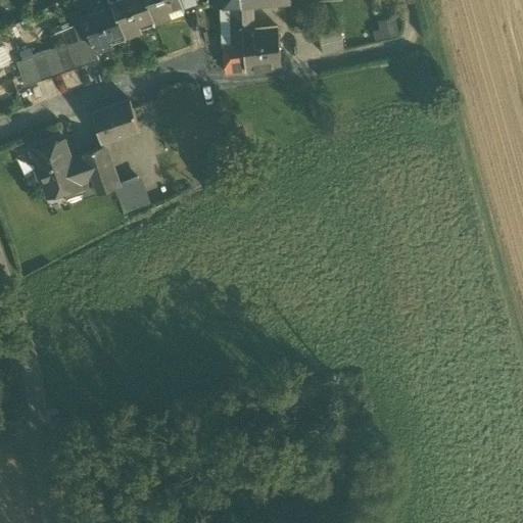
[(153,19),(146,0),(117,0),(112,2),(113,6),(124,35),(154,24),(153,19)]
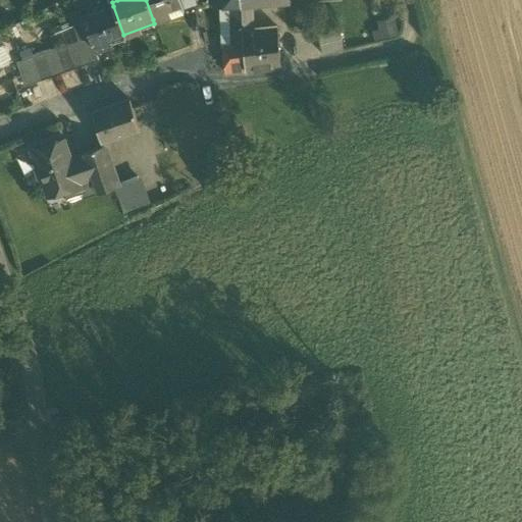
[(180,0),(146,0),(153,19),(184,8),(180,0)]
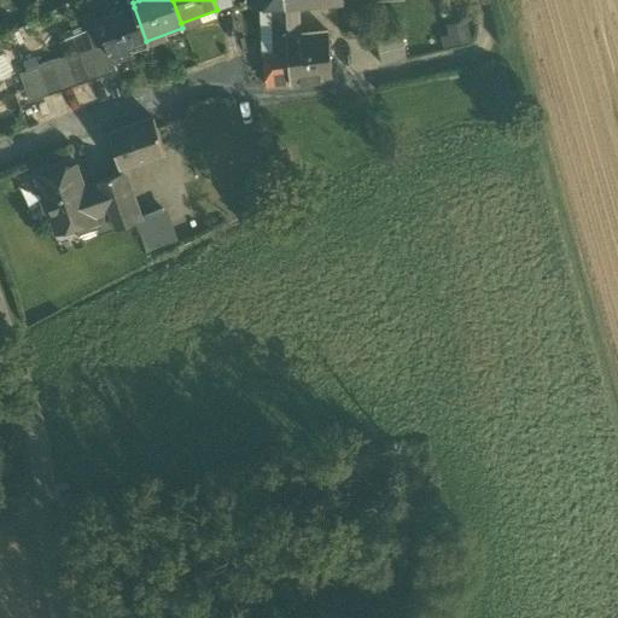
[(289,35),(286,5),(285,5),(270,6),(273,46),(289,45),(289,35)]
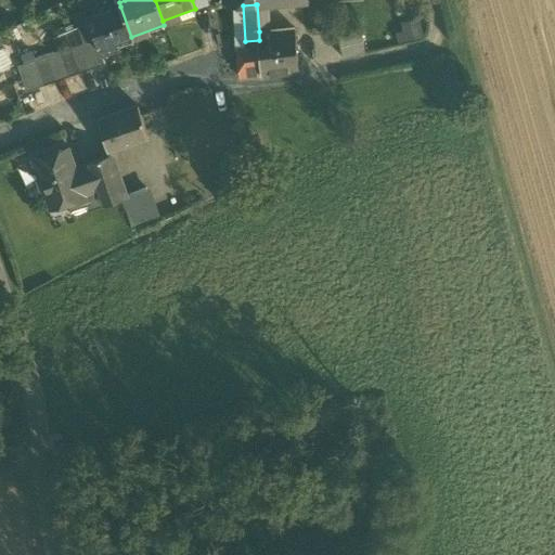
[(268,4),(257,4),(259,31),(269,30),(268,4)]
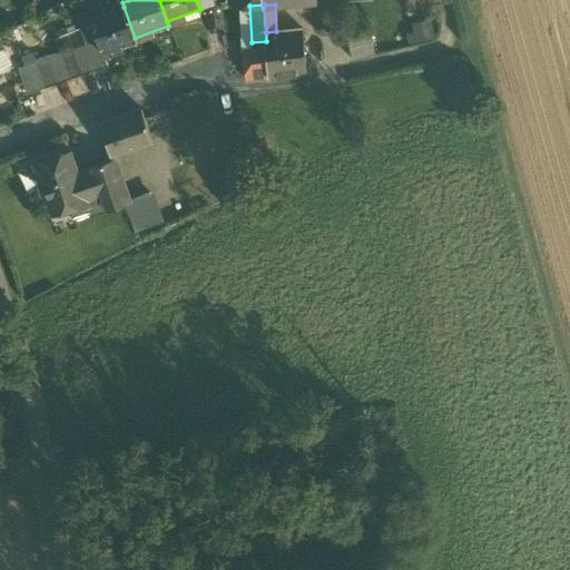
[(124,7),(90,18),(104,53),(105,53),(137,42),(135,38),(124,7)]
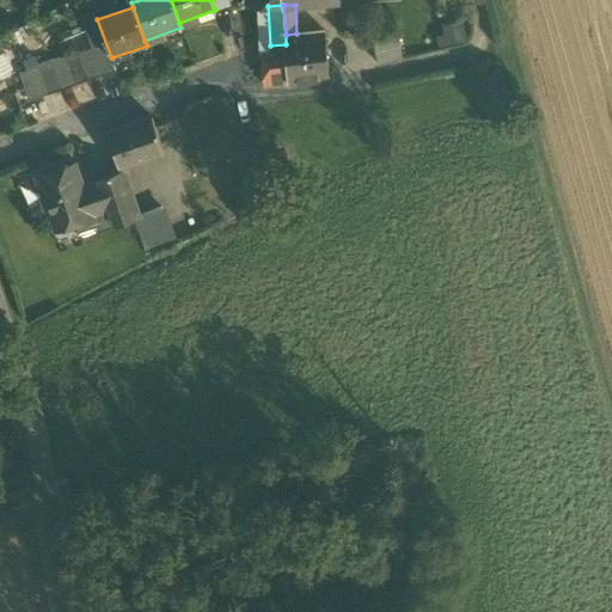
[(97,19),(93,11),(80,16),(92,47),(78,51),(87,79),(116,69),(112,57),(111,57),(97,19)]
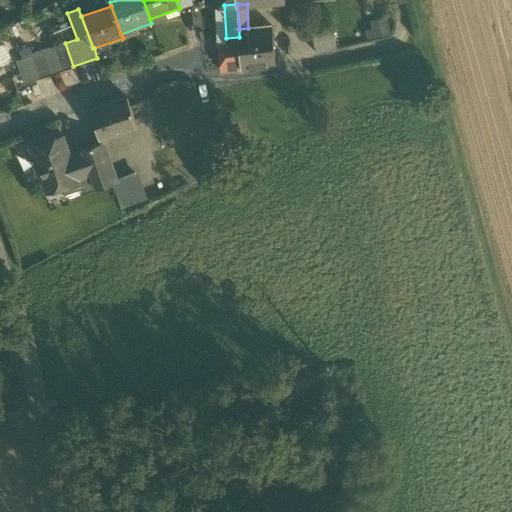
[(248,28),(239,29),(239,37),(240,45),(241,69),(275,65),(272,26),(248,28)]
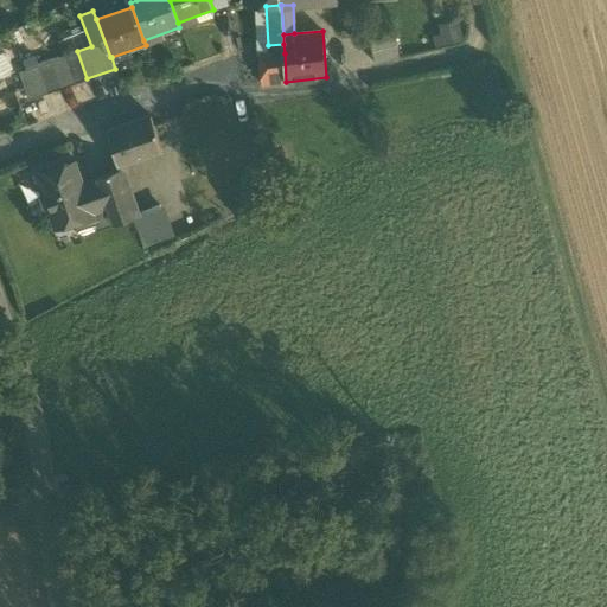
[(394,33),(369,38),(375,63),(398,58),(394,33)]
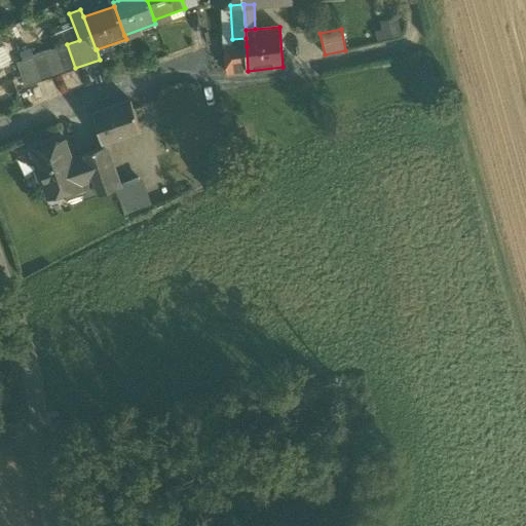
[(67,44),(55,49),(64,72),(75,68),(67,44)]
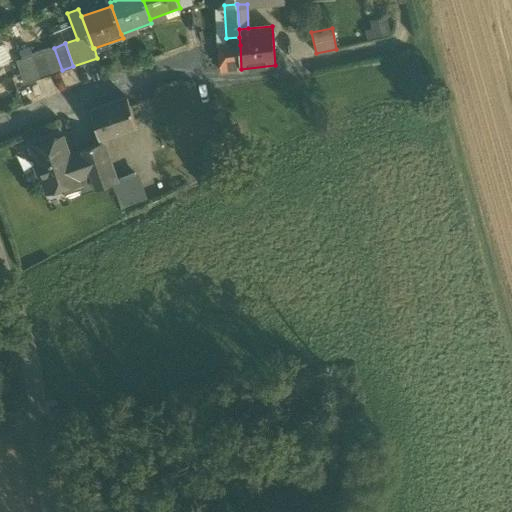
[(1,44),(0,44),(0,64),(9,60),(10,56),(5,46),(1,44)]
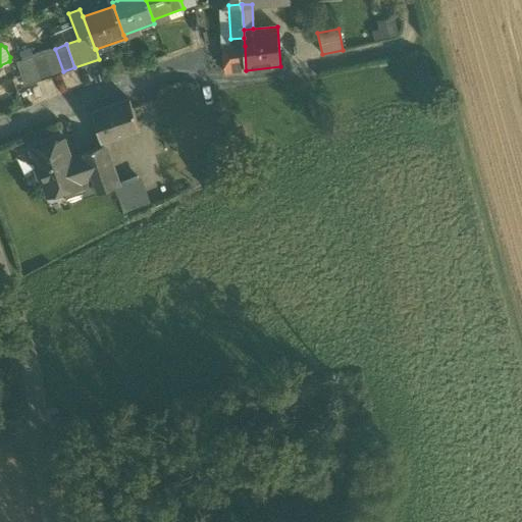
[(245,46),(222,48),(224,72),(246,70),(245,46)]
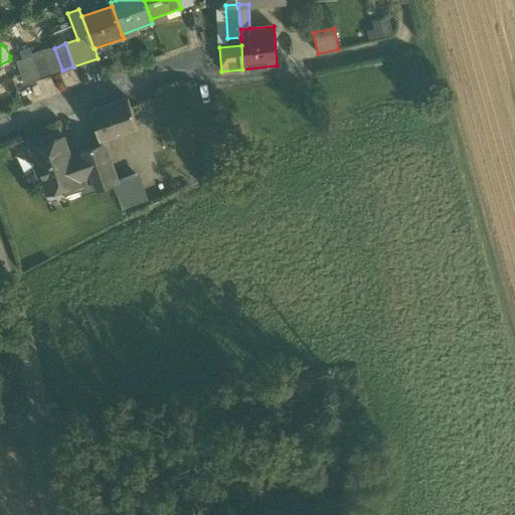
[(62,70),(54,48),(43,52),(51,74),(62,70)]
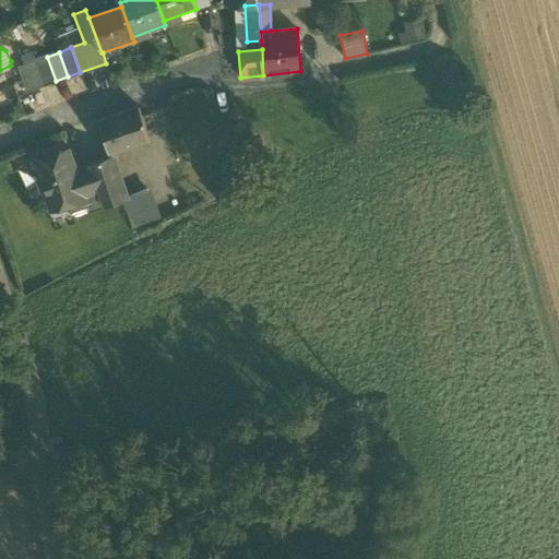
[(56,81),(47,57),(35,60),(44,85),(56,81)]
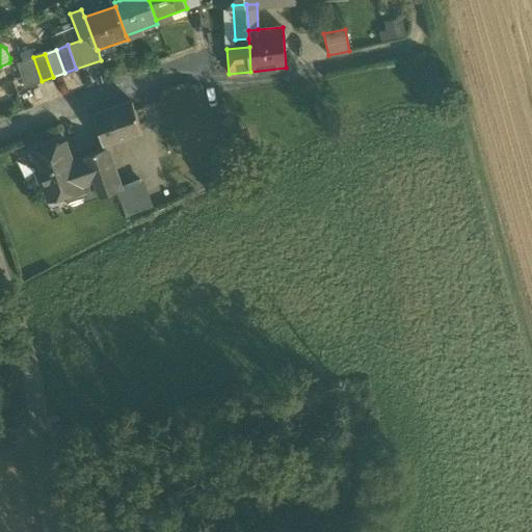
[(33,57),(17,63),(25,87),(42,81),(33,57)]
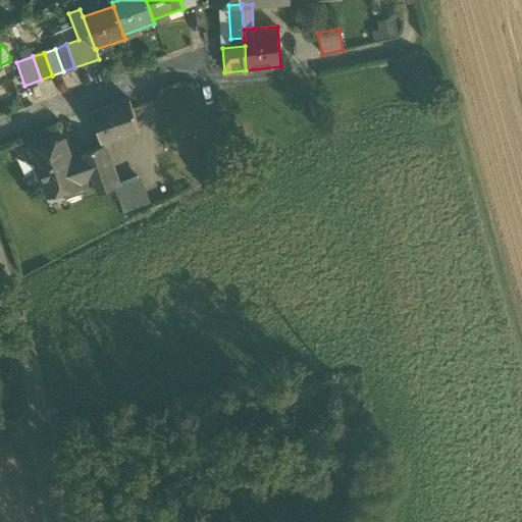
[(129,99),(90,112),(100,142),(139,128),(129,99)]
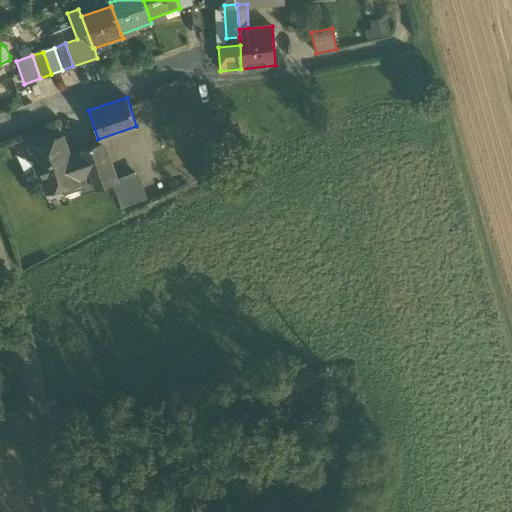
[(61,137),(31,147),(46,192),(62,187),(66,199),(81,194),(70,161),(61,137)]
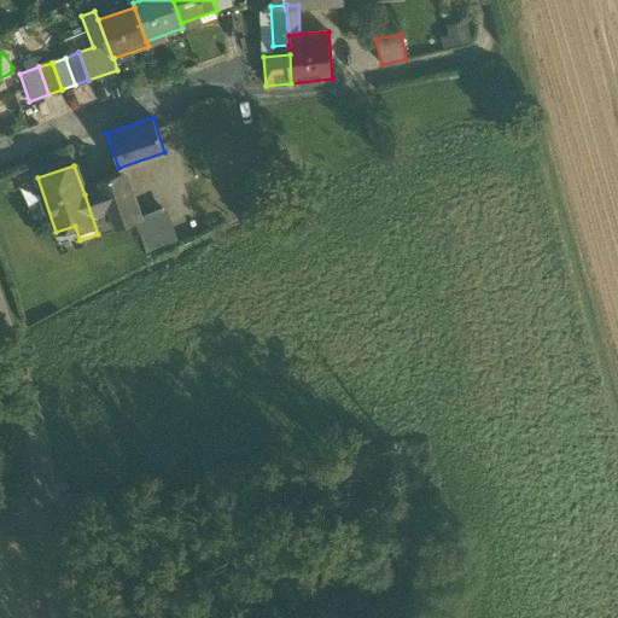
[(120,173),(99,179),(103,188),(116,228),(136,220),(120,173)]
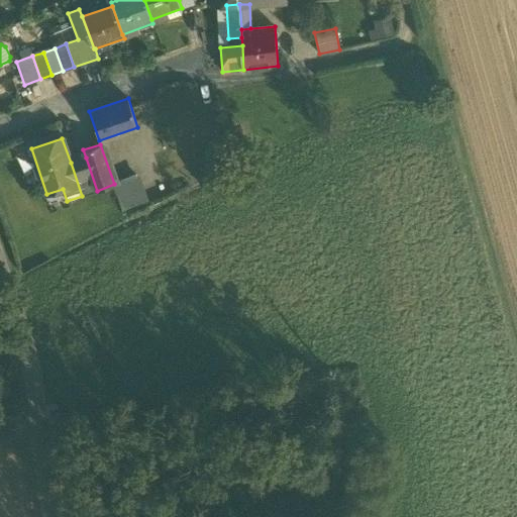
[(86,158),(71,163),(82,196),(97,191),(86,158)]
